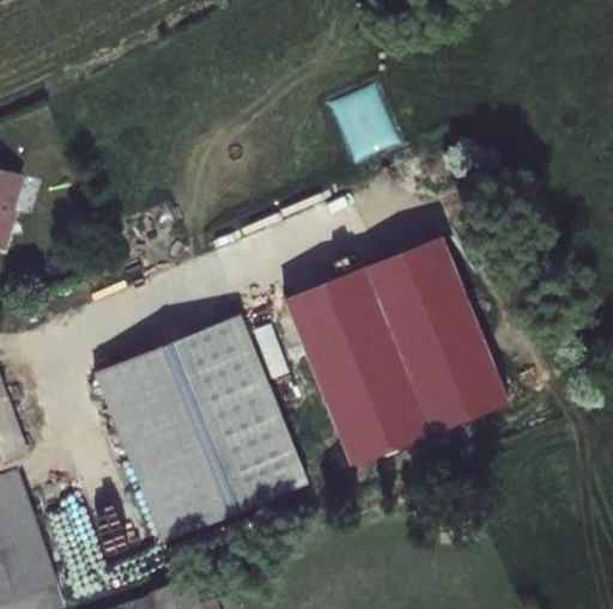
[(26,177),(0,169),(0,251),(7,254),(18,213),(16,212),(26,177)]
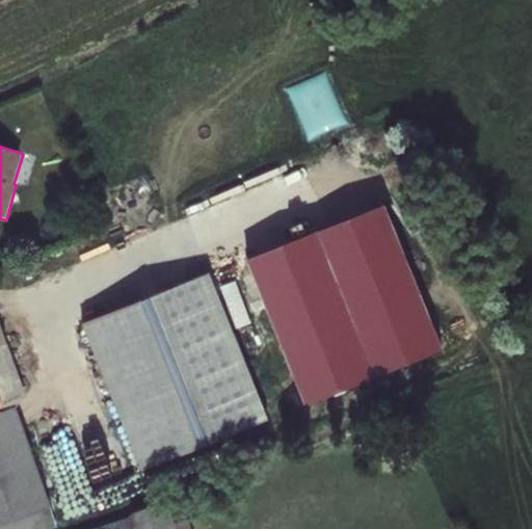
[(383,205),(246,260),(304,405),(443,351),(383,205)]
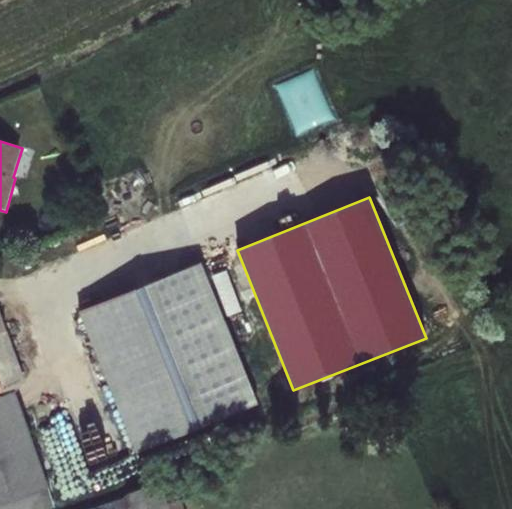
[(201,263),(79,311),(136,454),(257,406),(223,319),(207,279),(201,263)]
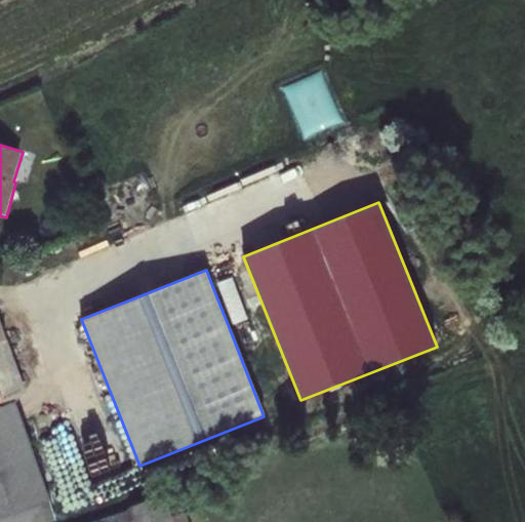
[(57,521),(17,403),(28,394),(0,317),(0,521),(57,521)]
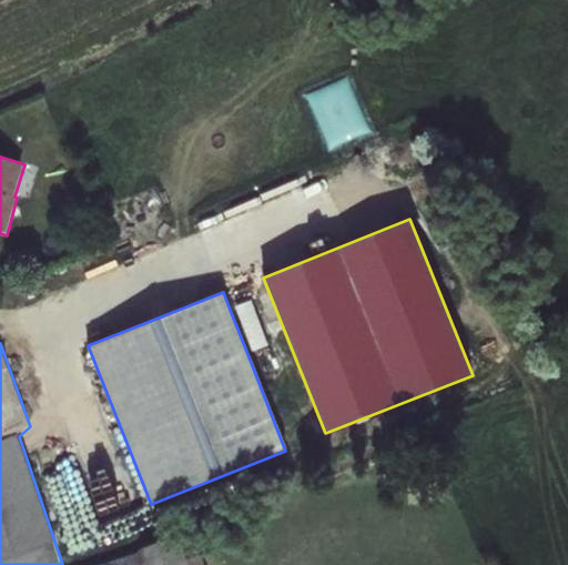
[(203,564),(201,555),(189,560),(180,537),(142,548),(139,553),(104,564),(203,564)]
